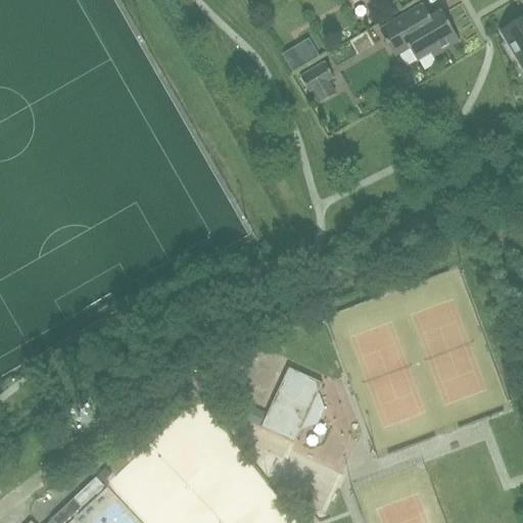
[(410,49),(417,62),(431,54),(433,58),(460,43),(441,11),(430,18),(423,5),(379,31),(395,57),(410,49)]
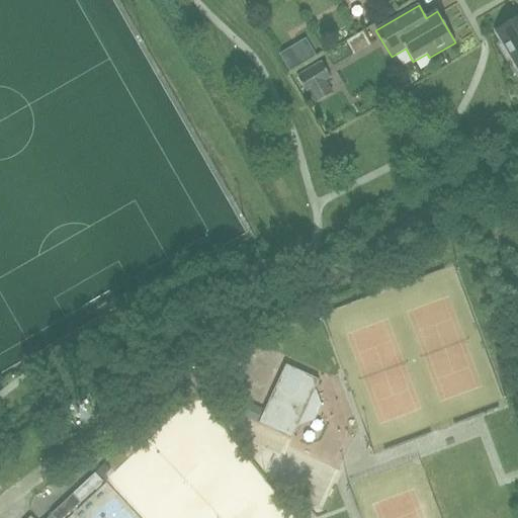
[(511,57),(517,68),(517,18),(496,31),(504,45),(500,47),(508,60),(511,57)]
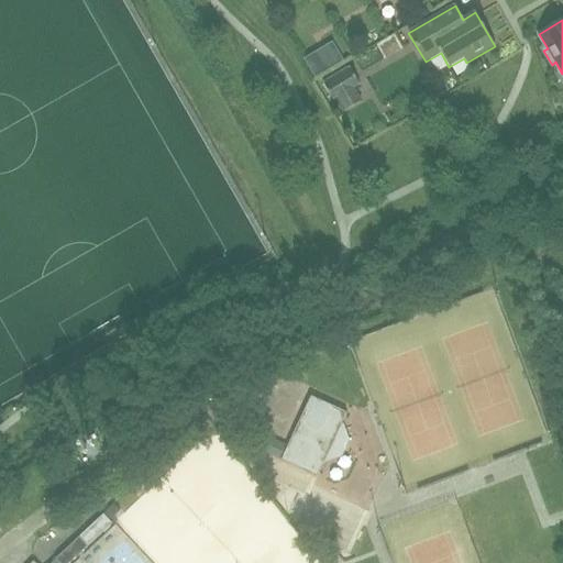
[(333,100),(337,98),(360,85),(350,68),(323,84),(333,100)]
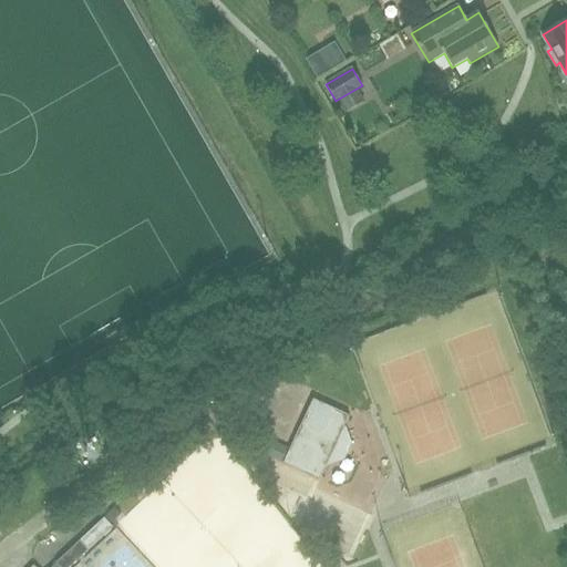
[(313,400),(284,464),(319,481),(328,463),(329,462),(341,457),(348,444),(342,432),(343,432),(342,431),(350,416),(313,400)]
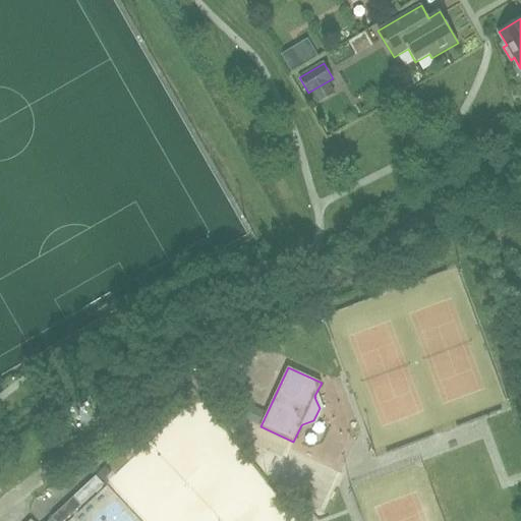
[(104,487),(117,476),(113,472),(84,497),(99,514),(119,497),(113,489),(109,494),(104,487)]
